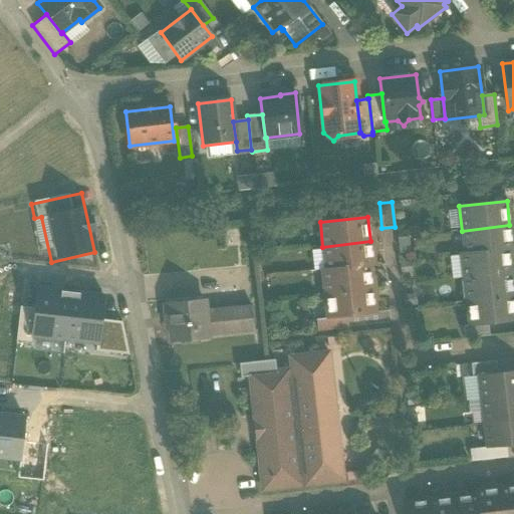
[(509,225),(462,231),(464,254),(508,249),(508,250),(512,249),(509,225)]
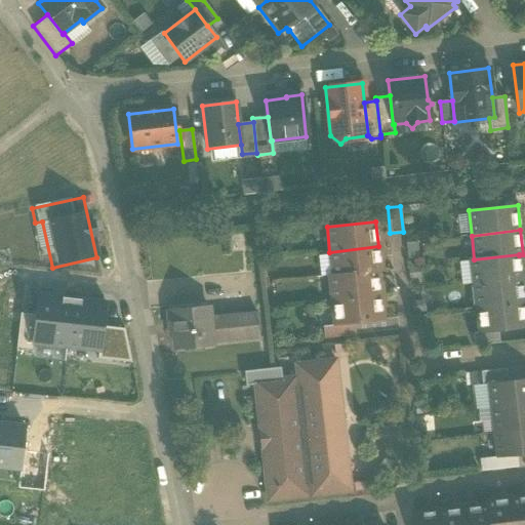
[(378,246),(329,252),(332,275),(332,276),(377,271),(377,272),(381,271),(378,246)]
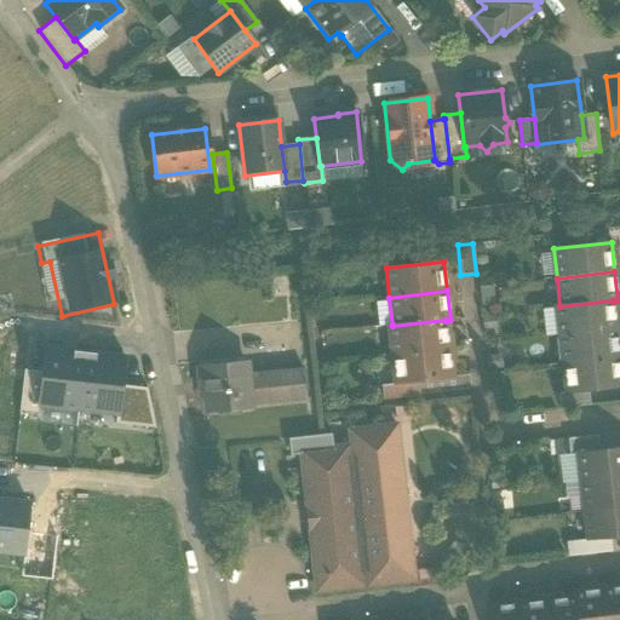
[(613,300),(560,306),(555,306),(558,336),(616,329),(613,302),(613,300)]
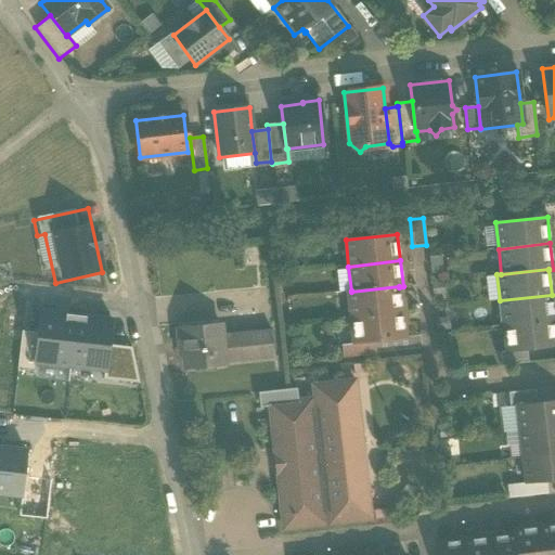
[(399,286),(351,292),(351,291),(347,292),(350,318),(402,312),(399,287),(399,286)]
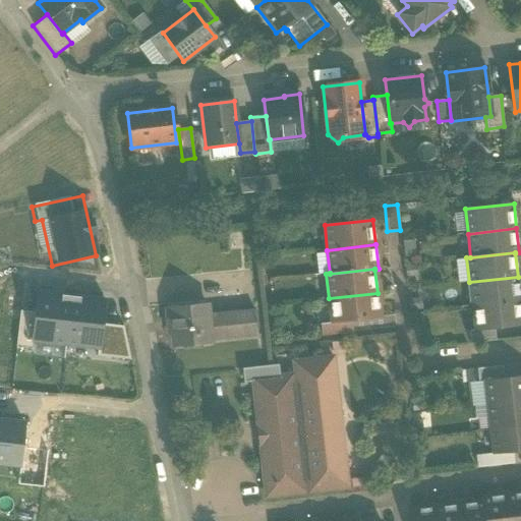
[(518,277),(469,282),(472,306),(520,300),(518,277)]
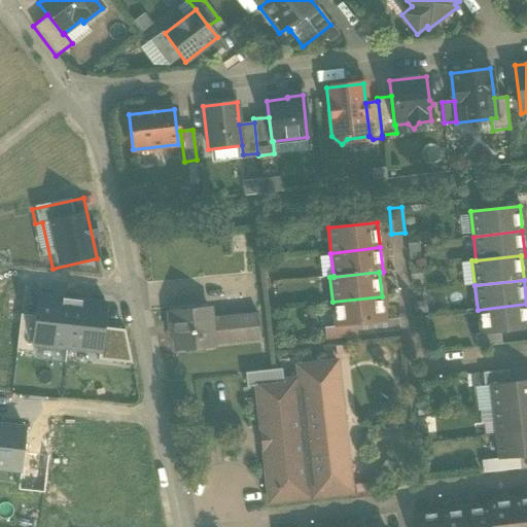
[(382,296),(332,302),(336,326),(384,321),(382,296)]
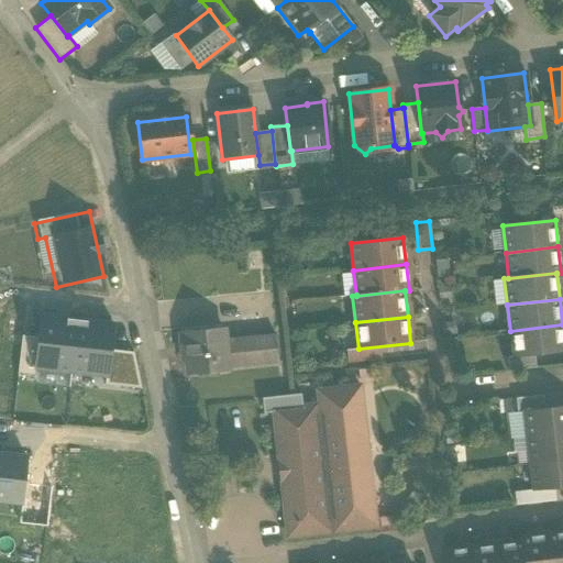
[(111,327),(41,319),(35,367),(107,376),(111,327)]
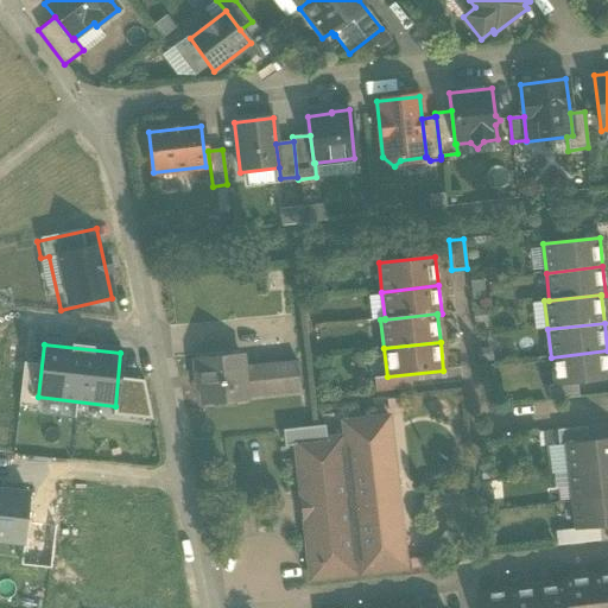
[(607,354),(607,350),(551,358),(555,386),(576,384),(607,379),(607,354)]
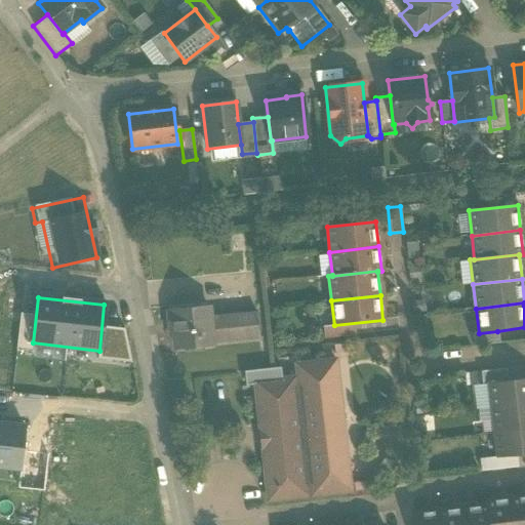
[(207,307),(167,311),(168,324),(173,324),(175,350),(211,346),(211,344),(224,342),(220,316),(208,318),(207,307)]
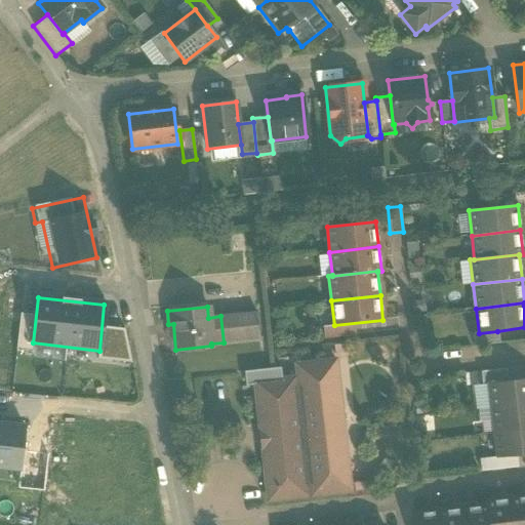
[(256,313),(220,316),(224,342),(258,338),(256,313)]
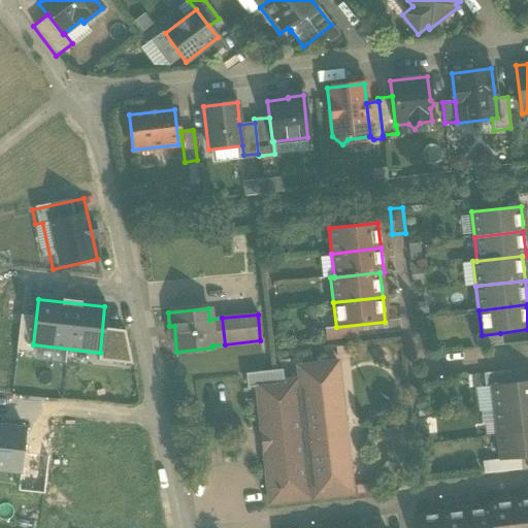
[(500,333),(482,335),(475,335),(476,349),(502,345),(500,333)]
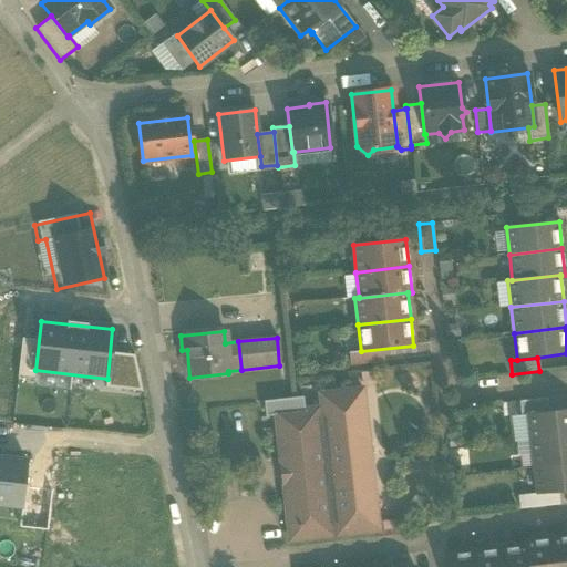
[(361,390),(320,394),(321,409),(303,410),(302,397),(264,401),(265,416),(276,415),(289,540),(378,531),(361,390)]
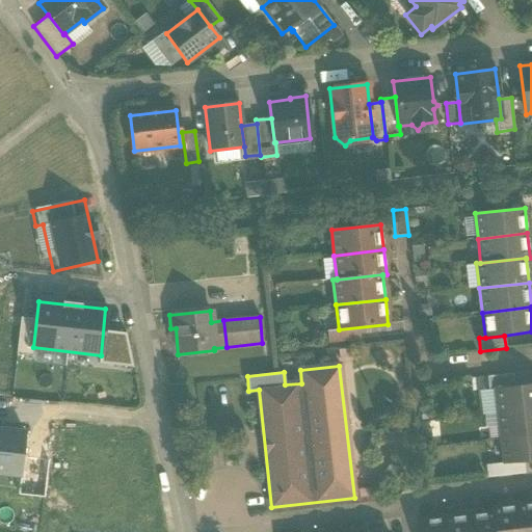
[(512,374),(486,377),(488,390),(496,390),(496,389),(514,387),(512,374)]
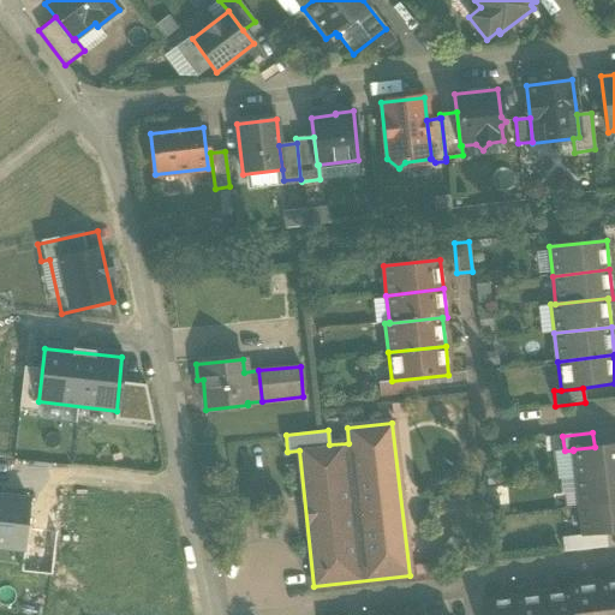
[(614,445),(595,447),(573,449),(573,451),(575,478),(614,473),(614,445)]
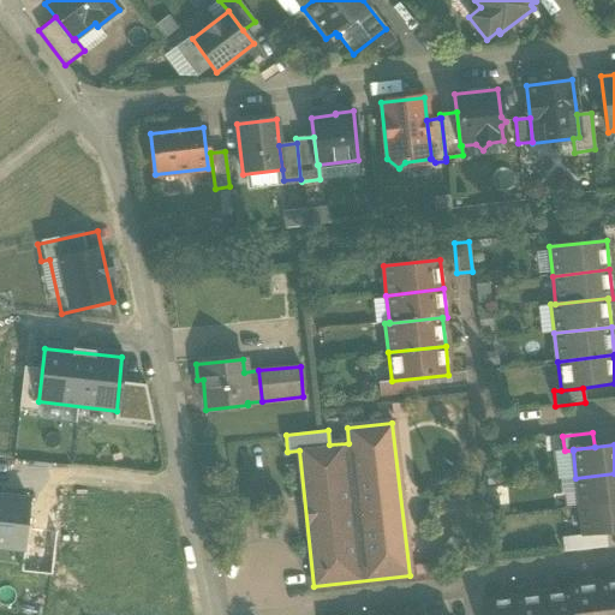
[(614,473),(575,478),(579,507),(614,502),(614,473)]
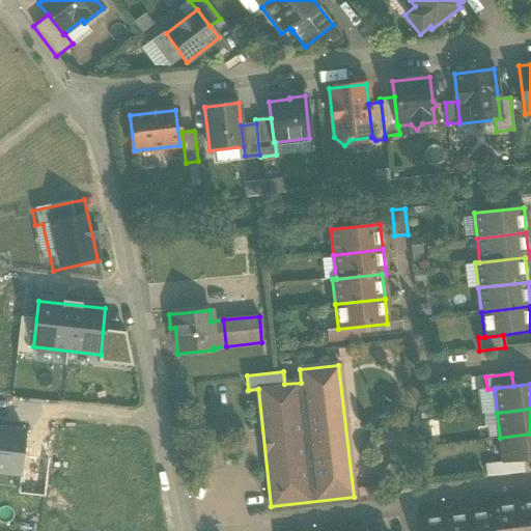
[(0,472),(21,475),(25,430),(0,427),(0,472)]
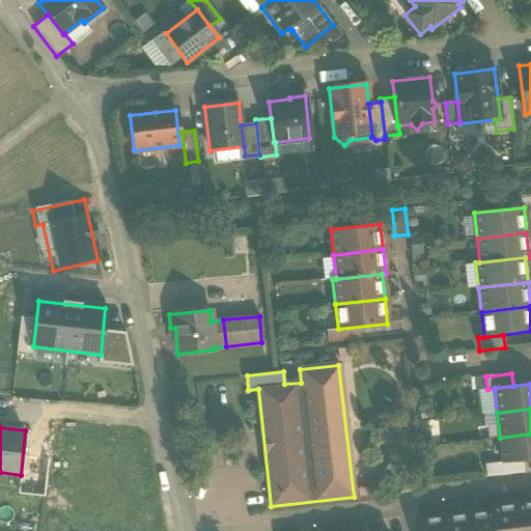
[(530,434),(500,438),(503,463),(522,460),(530,459),(530,434)]
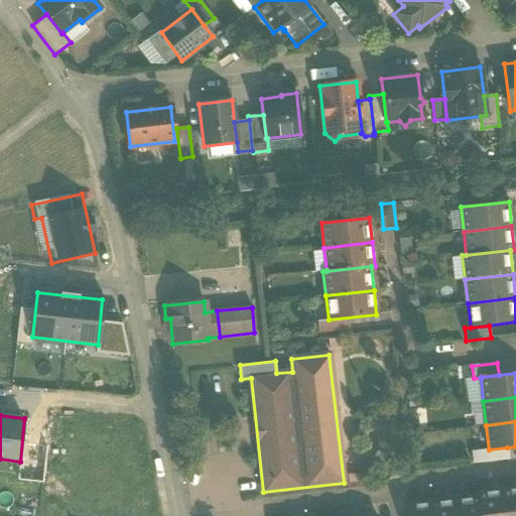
[(489,449),(471,452),(473,464),(509,460),(507,447),(489,449)]
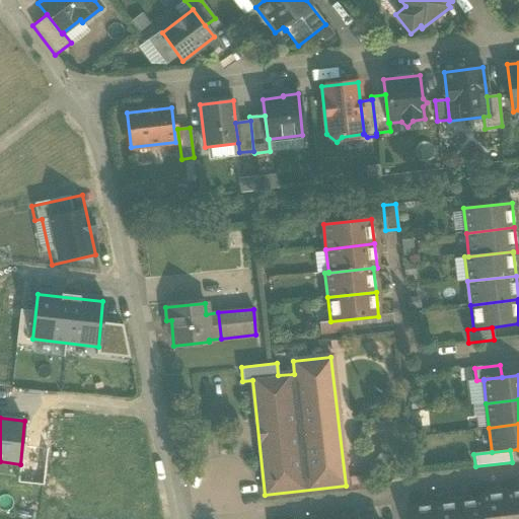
[(518,518),(518,491),(504,493),(507,518),(518,518)]
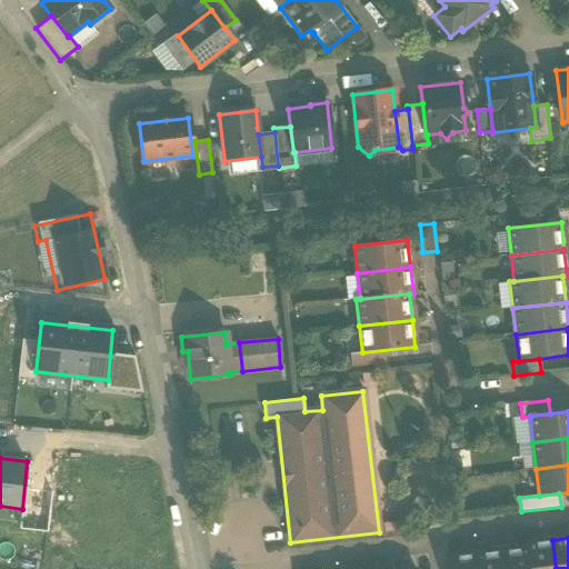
[(556,568),(552,540),(526,543),(527,548),(529,568),(556,568)]
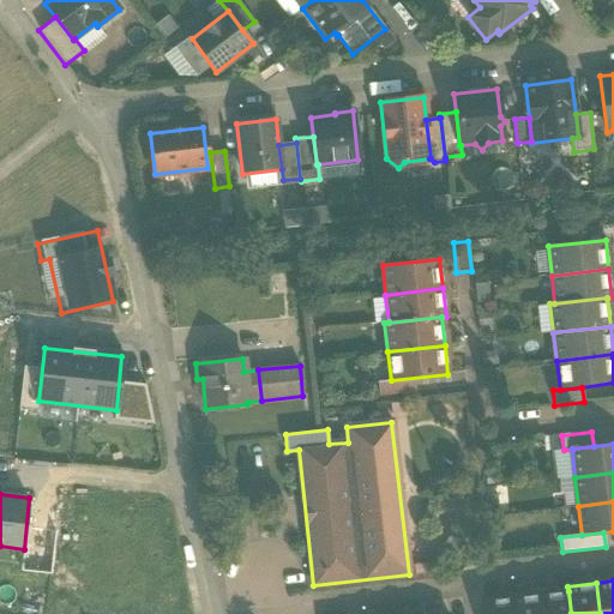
[(569,591),(541,595),(542,613),(571,613),(569,591)]
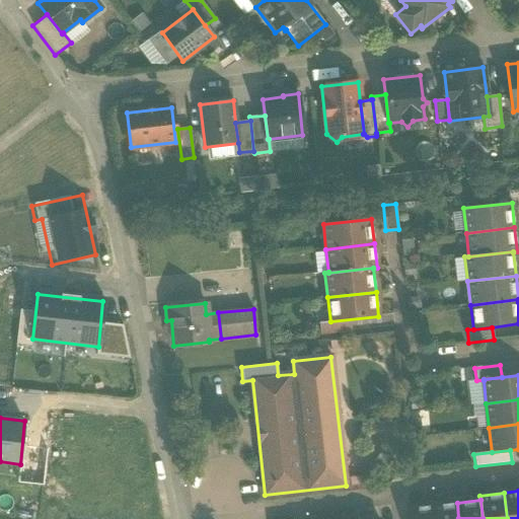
[(458,518),(457,503),(433,505),(434,518),(458,518)]
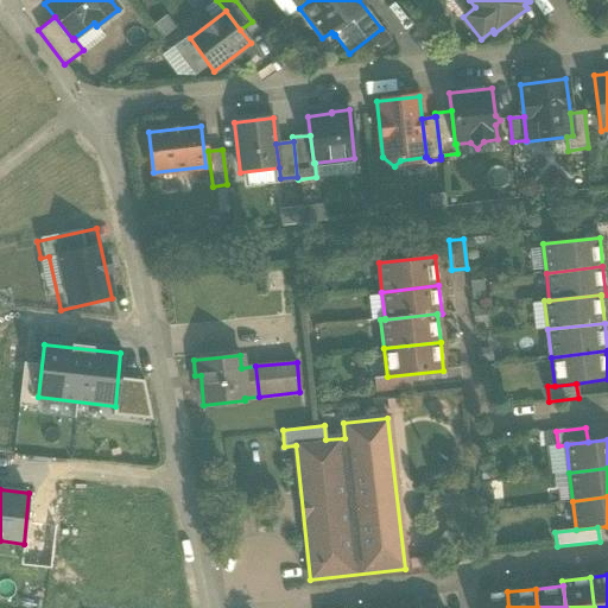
[(508,607),(507,591),(479,595),(480,607),(508,607)]
